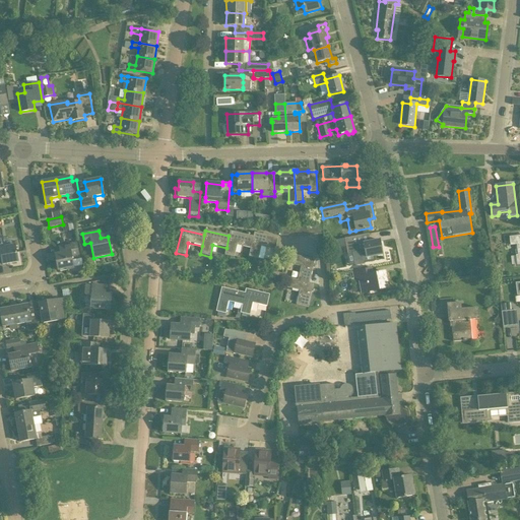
[(237,246),(251,250),(253,238),(230,232),(229,236),(226,248),(224,256),(234,258),(237,246)]
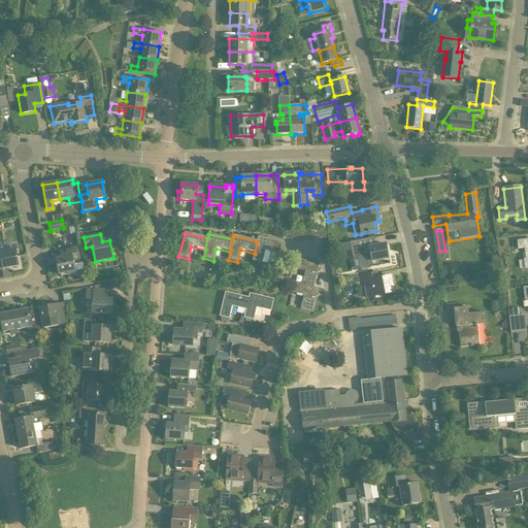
[(258,237),(257,241),(255,254),(253,261),(262,263),(265,252),(279,255),(282,242),(258,237)]
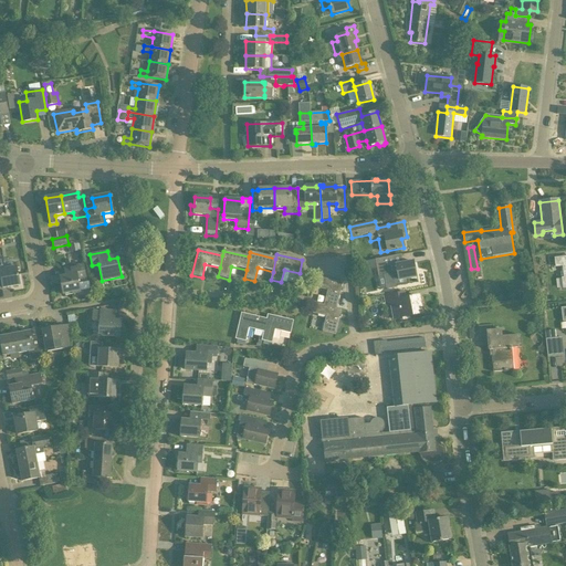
[(408,284),(407,279),(416,278),(412,262),(409,263),(408,254),(376,260),(378,275),(392,273),(396,286),(408,284)]
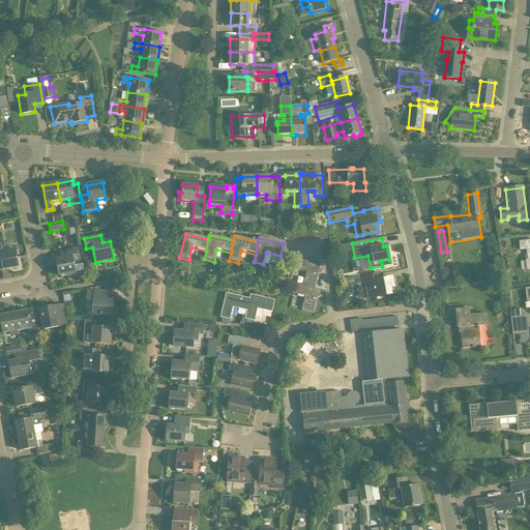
[(0,259),(2,269),(19,266),(16,249),(4,252),(2,240),(0,240),(0,259)]
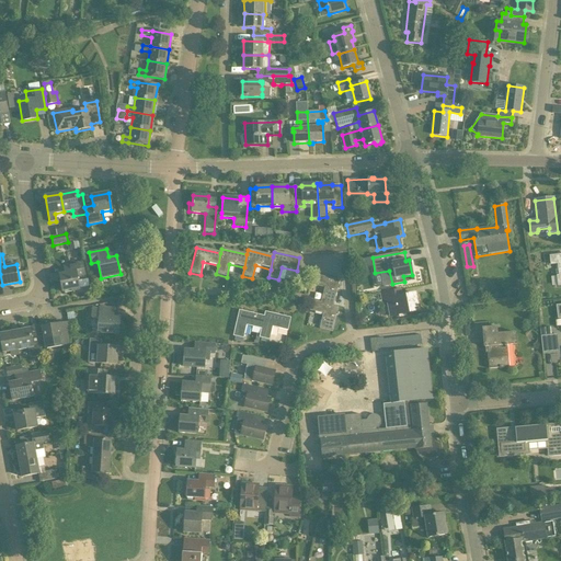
[(558,264),(559,275),(557,276),(558,286),(560,285),(560,254),(550,256),(551,265),(558,264)]
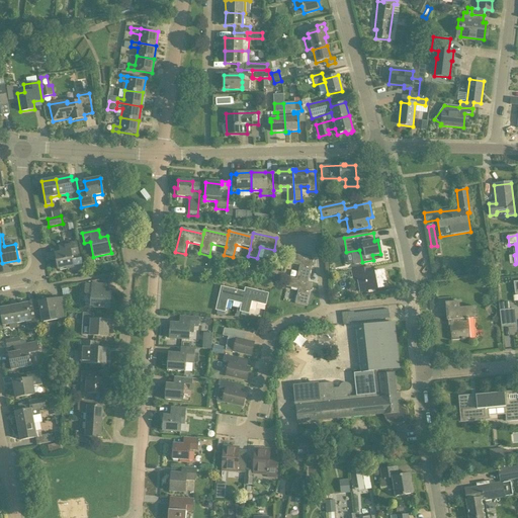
[(343,238),(326,242),(327,249),(345,246),(343,238)]
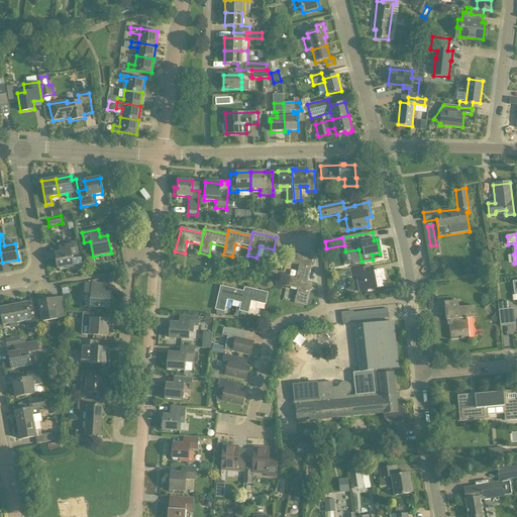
[(67,267),(67,269),(74,268),(72,255),(78,254),(76,241),(59,244),(60,251),(55,252),(58,269),(67,267)]
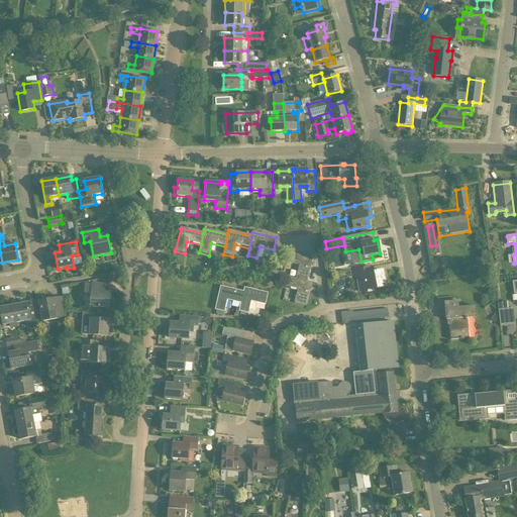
[(299,266),(296,279),(307,282),(313,259),(289,253),(287,263),(299,266)]
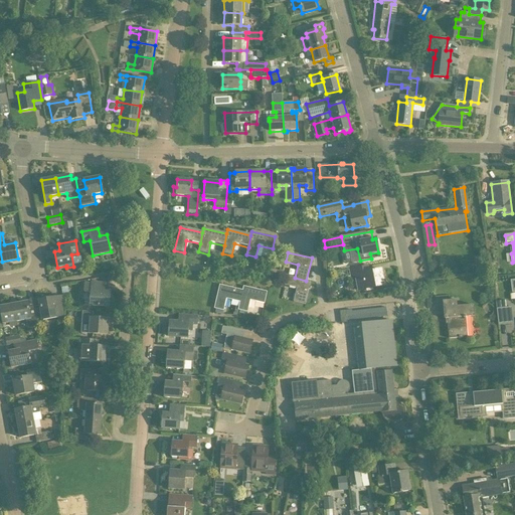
[(351,279),(356,278),(358,291),(384,286),(381,271),(367,274),(366,267),(349,270),(351,279)]
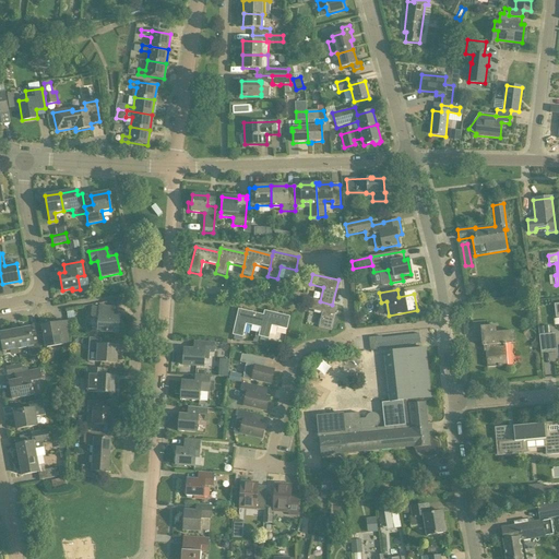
[(336,306),(332,305),(320,301),(311,300),(309,310),(322,313),(319,329),(331,332),(336,306)]
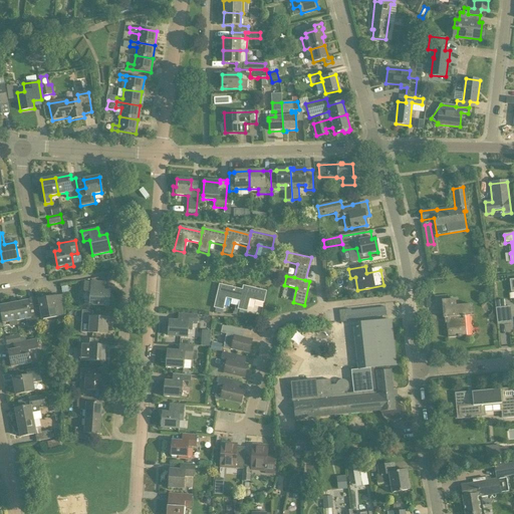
[(84,292),(93,293),(91,305),(107,307),(109,292),(103,291),(103,283),(91,282),(91,283),(85,283),(84,292)]
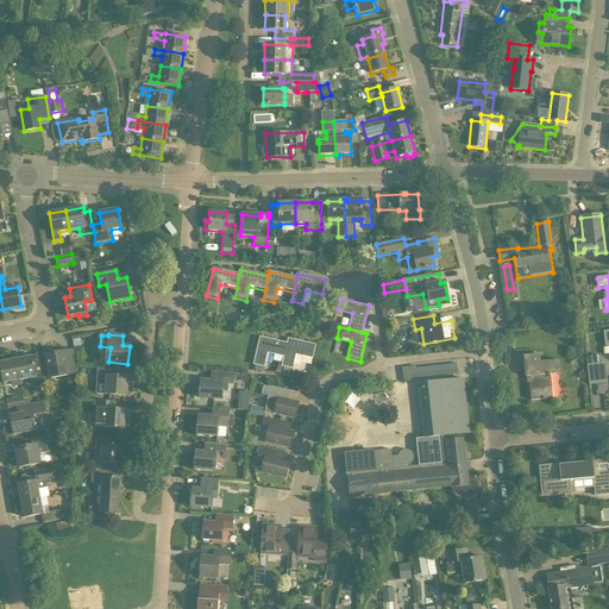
[(268,353),(283,358),(287,344),(259,338),(252,365),(264,368),(268,353)]
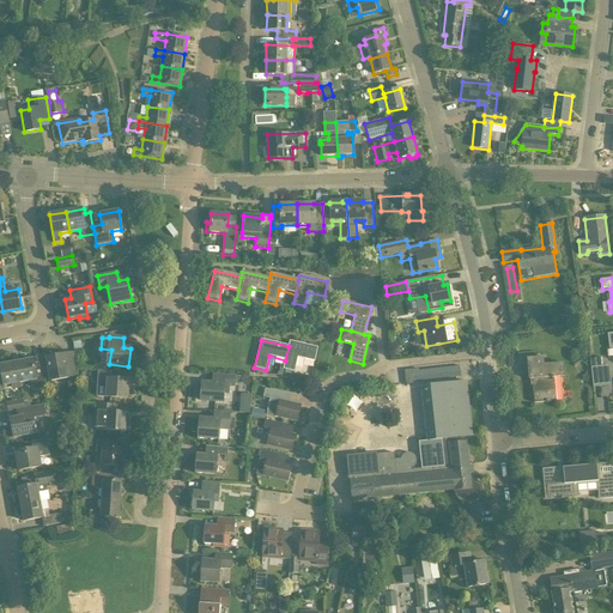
[(290,341),(289,346),(285,360),(283,369),(295,372),(298,358),(314,362),(317,349),(290,341)]
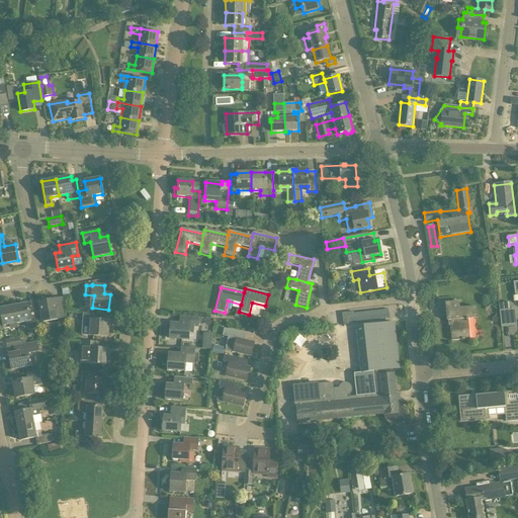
[(54,298),(40,301),(44,323),(64,319),(62,307),(56,308),(54,298)]
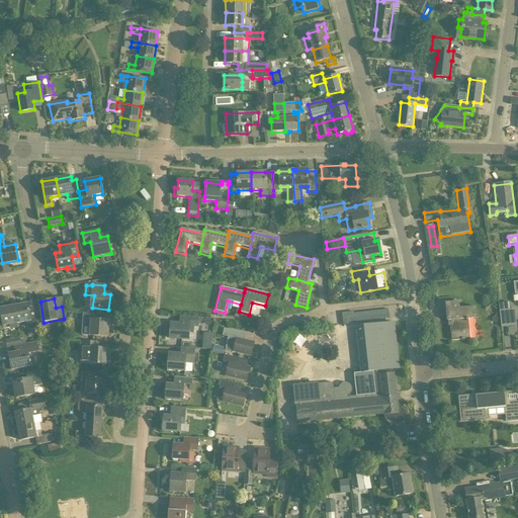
[(449,321),(451,341),(470,339),(468,319),(478,319),(477,307),(459,309),(459,301),(445,303),(446,321),(449,321)]
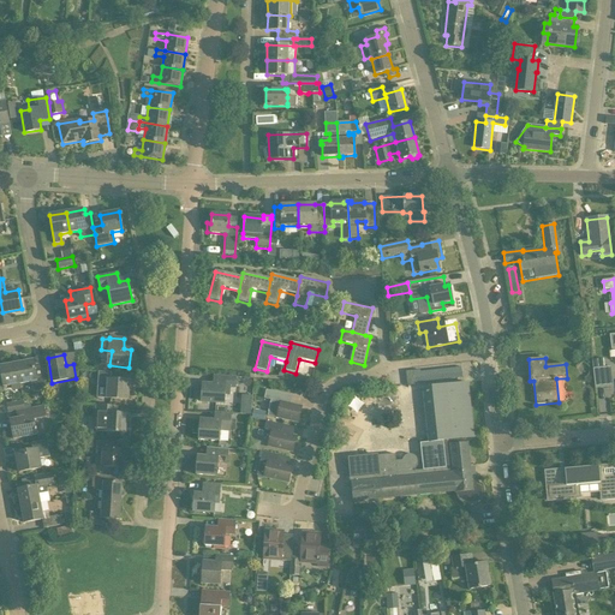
[(41,364),(34,365),(33,360),(17,364),(21,384),(31,382),(33,390),(35,392),(46,390),(41,364)]
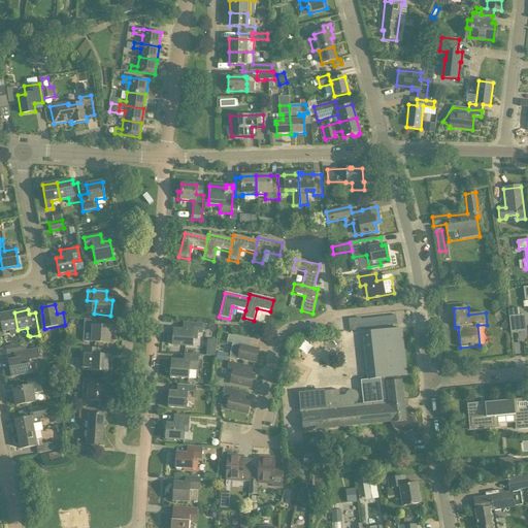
[(0,317),(3,333),(18,330),(14,312),(0,315),(0,317)]
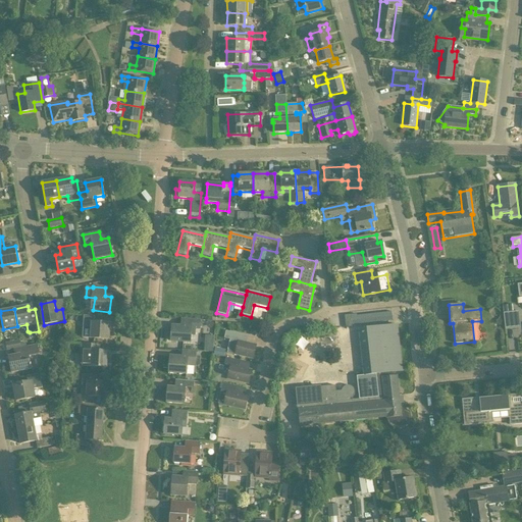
[(357,314),(344,315),(346,327),(352,327),(352,325),(393,320),(392,312),(357,316),(357,314)]
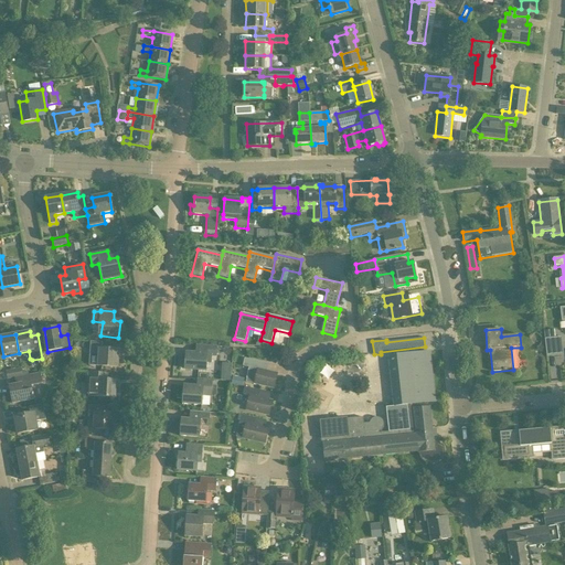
[(555,338),(545,339),(546,356),(556,355),(555,344),(561,344),(560,338),(555,338)]
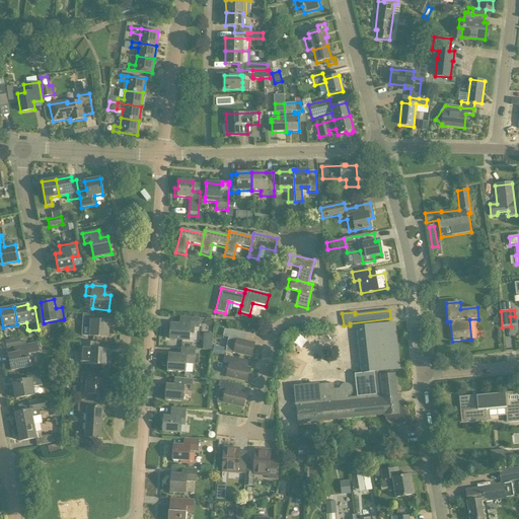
[(82,326),(90,326),(89,337),(106,338),(108,322),(93,321),(93,314),(83,313),(82,326)]
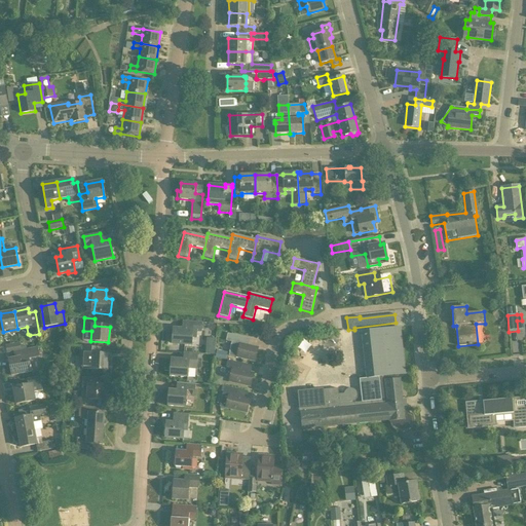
[(196,338),(197,332),(200,332),(201,324),(183,322),(183,330),(173,329),(172,343),(191,345),(191,338),(196,338)]
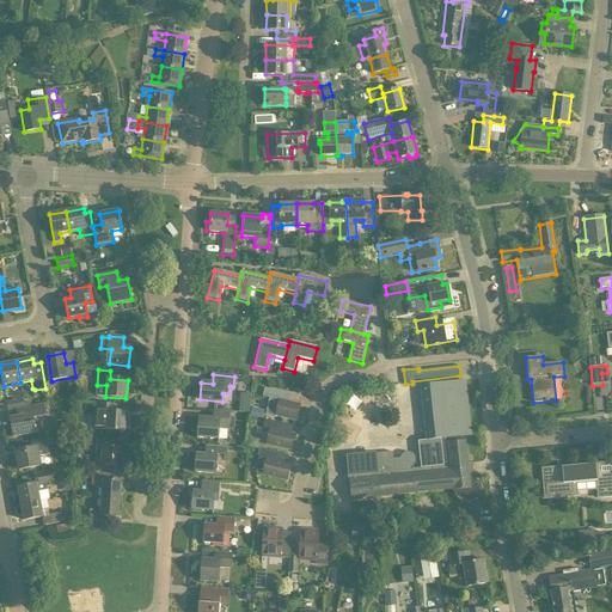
[(401,459),(393,459),(393,453),(347,458),(352,500),(450,489),(451,491),(453,491),(454,493),(454,495),(456,496),(456,497),(457,499),(458,500),(460,501),(461,502),(463,502),(465,503),(466,503),(467,503),(470,503),(471,503),(473,502),(475,501),(476,500),(477,500),(478,497),(479,496),(481,495),(481,494),(481,491),(482,490),(481,488),(481,487),(481,484),(479,483),(478,482),(477,482),(476,481),(476,479),(475,479),(473,478),(472,478),(470,477),(469,477),(469,473),(470,473),(469,465),(467,465),(465,441),(464,441),(463,436),(471,435),(465,381),(445,384),(445,386),(432,389),(432,385),(422,386),(427,424),(439,423),(440,439),(418,441),(421,469),(414,469),(412,467),(414,466),(415,465),(415,464),(416,463),(416,461),(416,460),(416,459),(416,458),(415,457),(415,456),(414,456),(414,454),(412,454),(411,453),(410,453),(409,453),(408,453),(407,453),(405,453),(404,454),(403,454),(403,456),(402,456),(402,457),(401,458),(401,459)]
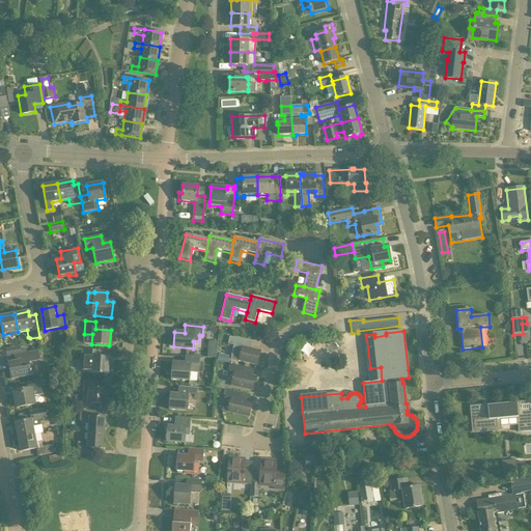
[(260,352),(248,348),(249,341),(229,337),(228,344),(233,345),(230,359),(257,365),(260,352)]
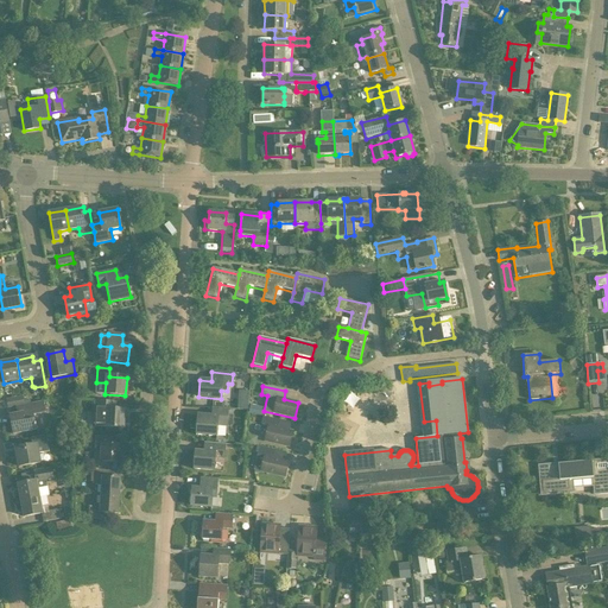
[(249,409),(249,391),(240,390),(239,409),(249,409)]
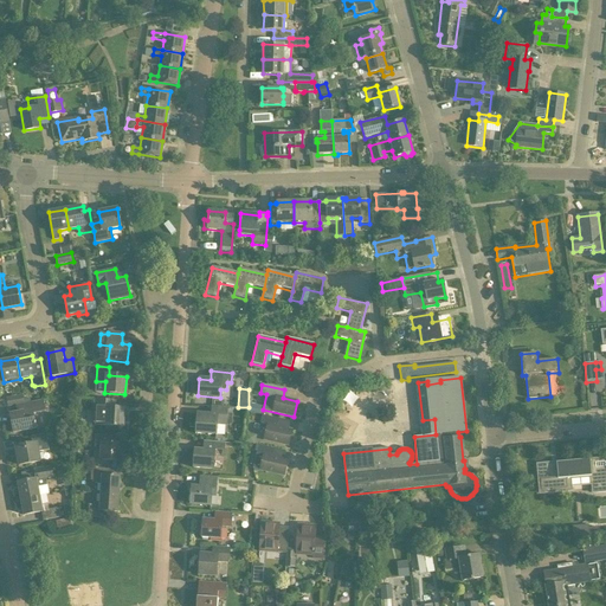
[(366,389),(366,399),(386,399),(387,389),(366,389)]
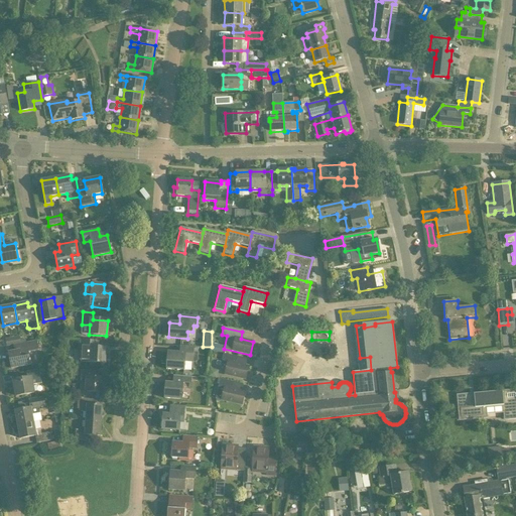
[(7,347),(13,346),(21,344),(20,344),(19,337),(5,339),(7,347)]
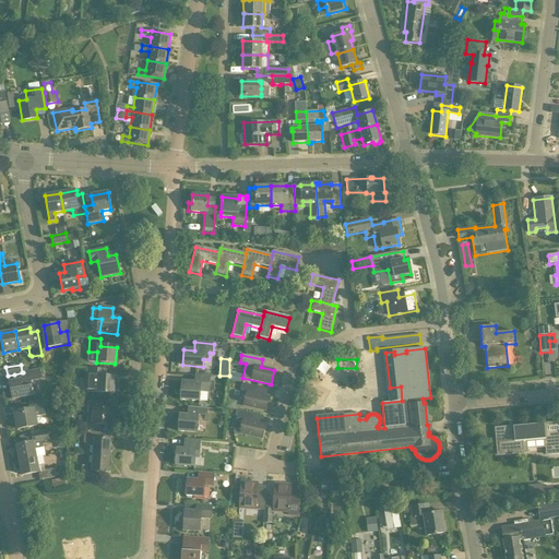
[(87,392),(95,393),(114,394),(115,378),(99,377),(99,369),(86,368),(86,381),(87,381),(86,390),(87,390),(87,392)]
